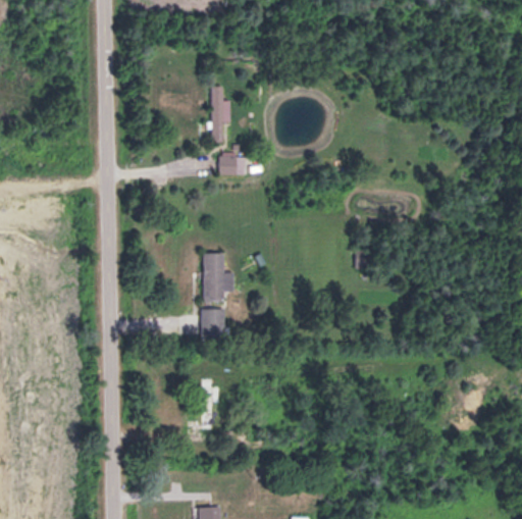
[(211,88),(211,143),(224,143),(224,88),(211,88)]
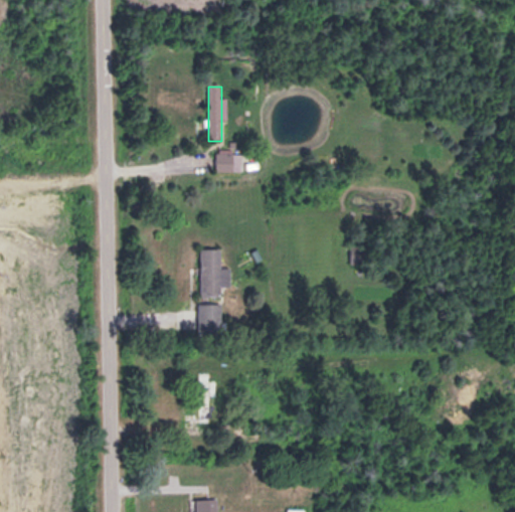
[(241,173),(241,155),(216,155),(216,173),(241,173)]
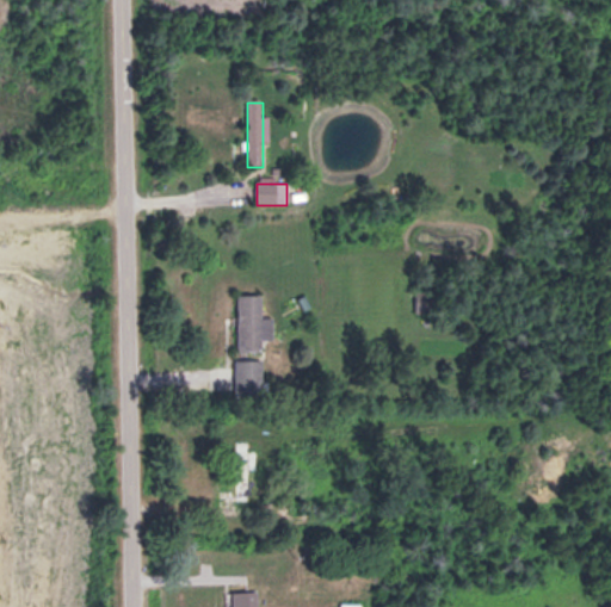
[(238,296),(238,353),(263,353),(263,340),(273,340),(273,319),(263,319),(263,296),(238,296)]
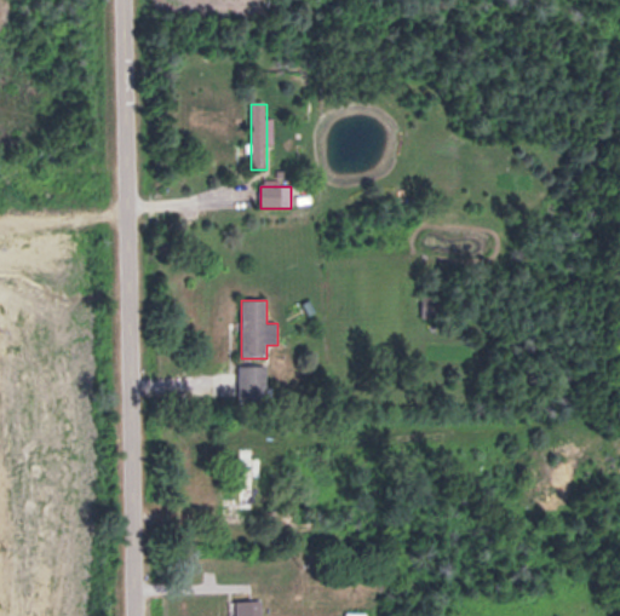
[(239,366),(239,402),(267,402),(267,366),(239,366)]
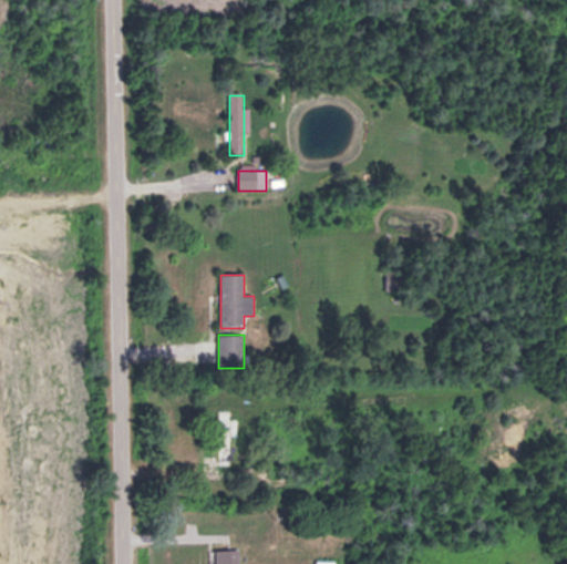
[(219,461),(232,461),(232,414),(219,414),(219,461)]
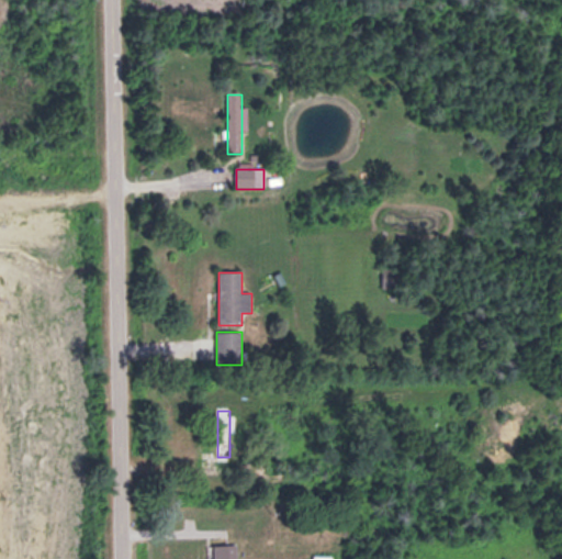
[(237,558),(238,546),(214,546),(214,558),(237,558)]
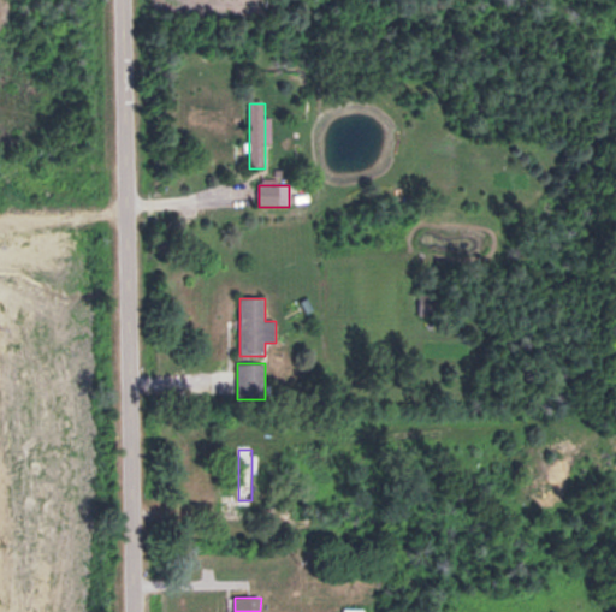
All buildings are outlined.
